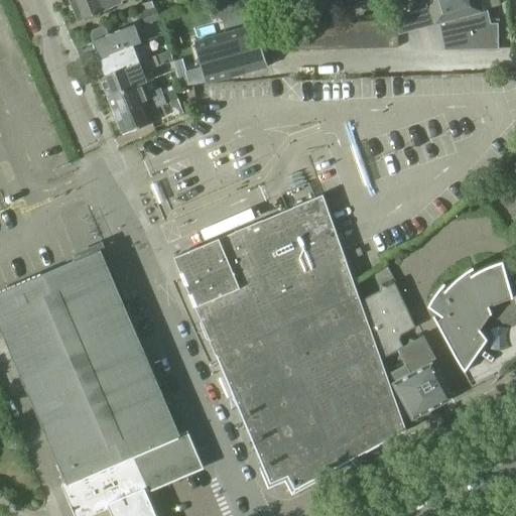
[(73,0),(71,1),(79,21),(85,19),(84,18),(113,7),(113,6),(123,2),(122,0),(123,0),(73,0)]
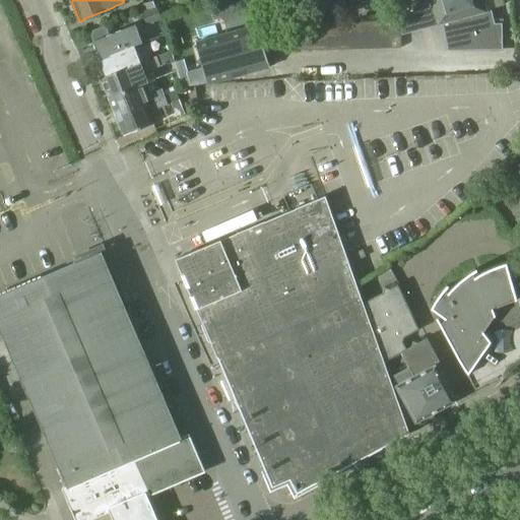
[(400,21),(400,35),(442,23),(448,51),(503,50),(502,23),(495,24),(491,10),(486,11),(483,0),(392,0),(396,21),(400,21)]
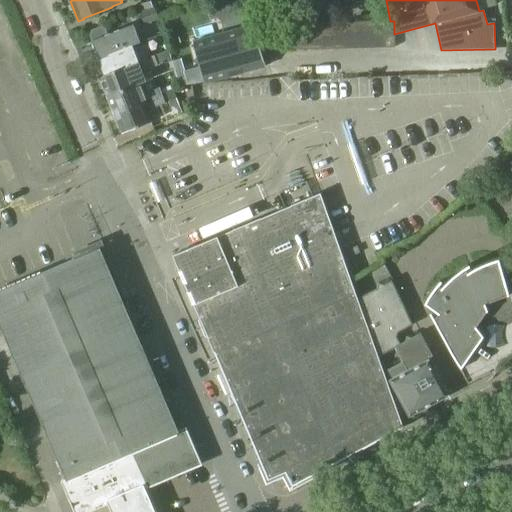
[(143,25),(158,20),(154,6),(139,11),(143,25)]
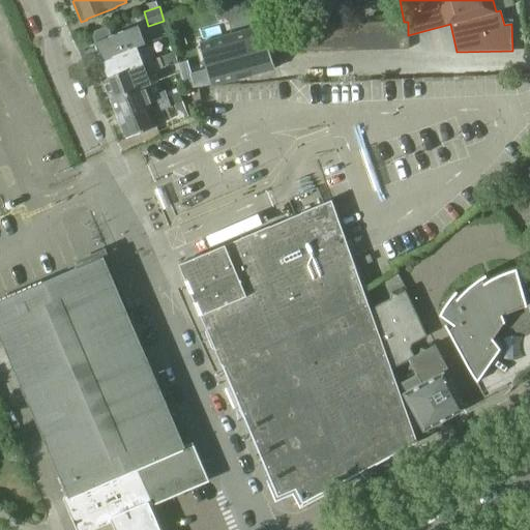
[(408,22),(404,22),(395,23),(396,50),(408,49),(408,35),(408,22)]
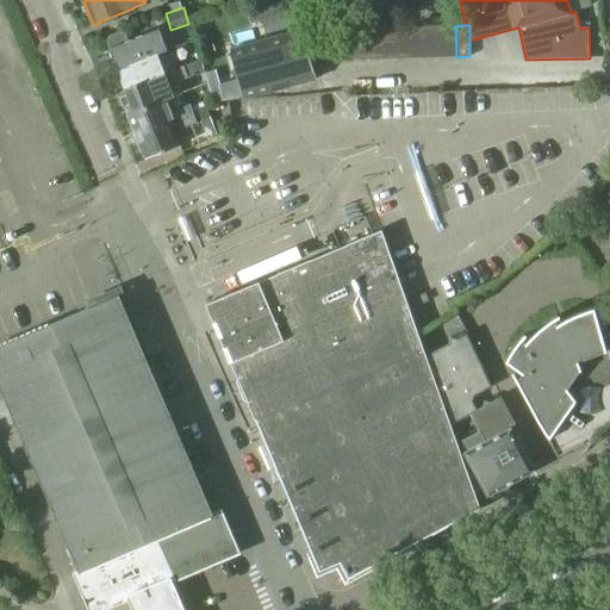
[(414,26),(400,27),(400,58),(415,57),(414,26)]
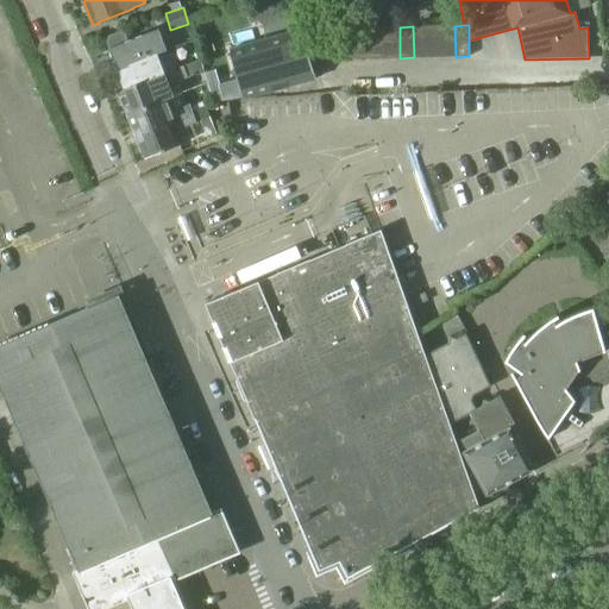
[(427,26),(413,26),(414,57),(428,57),(427,26)]
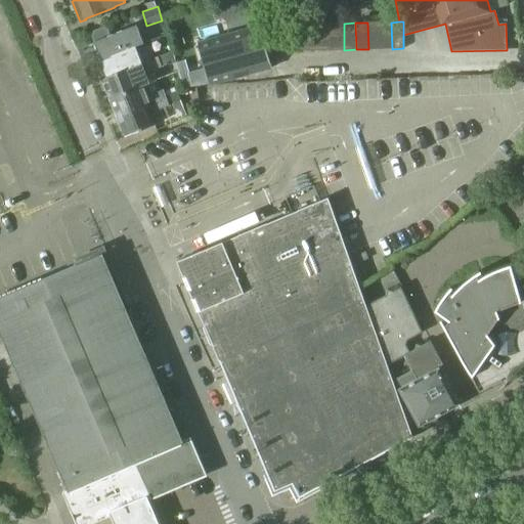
[(380,23),(367,23),(368,49),(380,49),(380,23)]
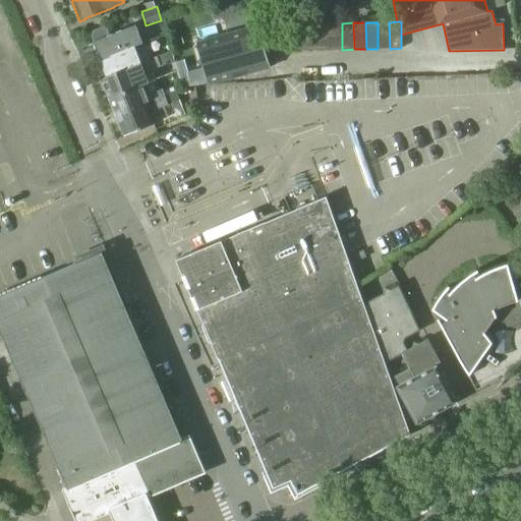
[(389,22),(378,22),(378,49),(390,49),(389,22)]
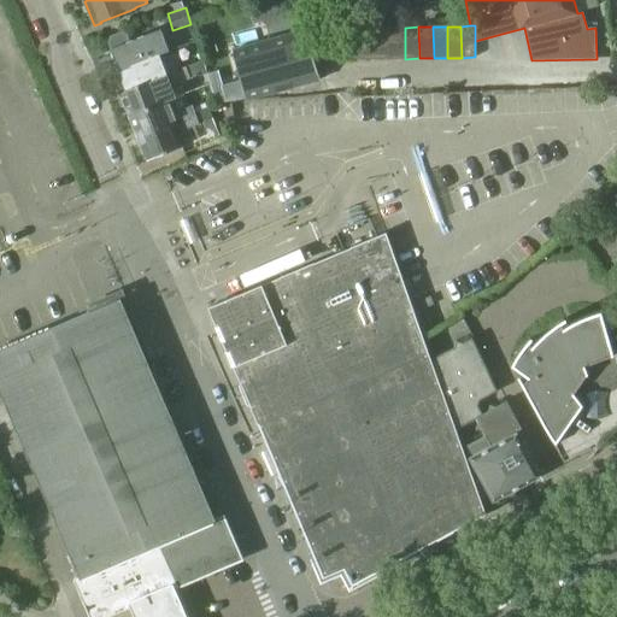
[(377,59),(377,28),(363,29),(363,59),(377,59)]
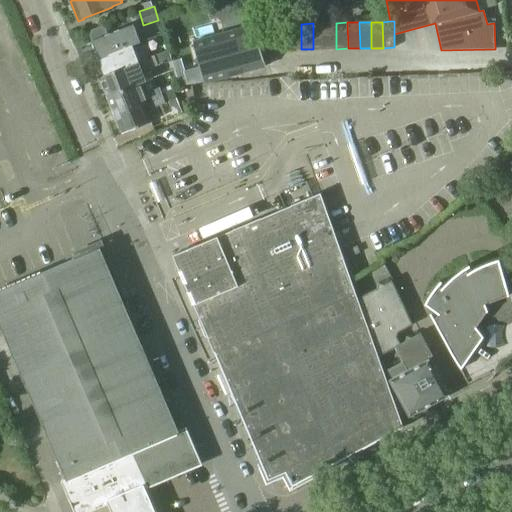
[(325,49),(324,23),(313,23),(313,49),(325,49)]
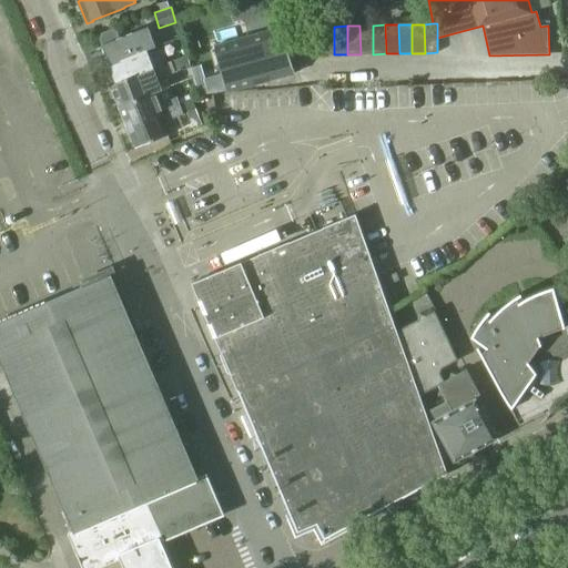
[(361,54),(373,54),(373,26),(359,26),(361,54)]
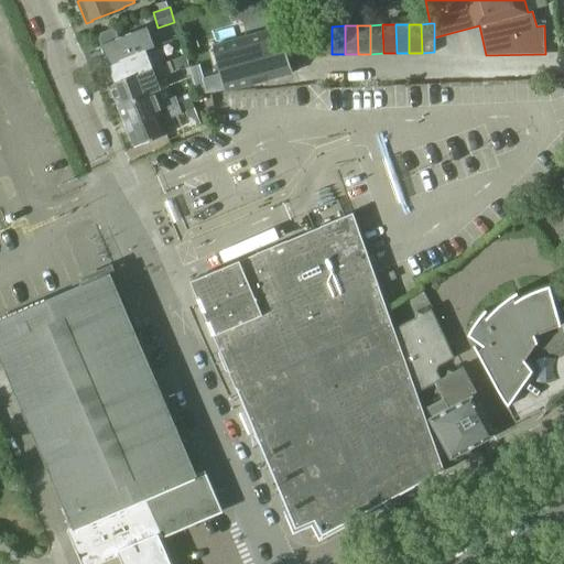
[(100,45),(108,65),(154,46),(147,26),(118,38),(116,32),(110,30),(100,33),(98,39),(101,45),(100,45)]
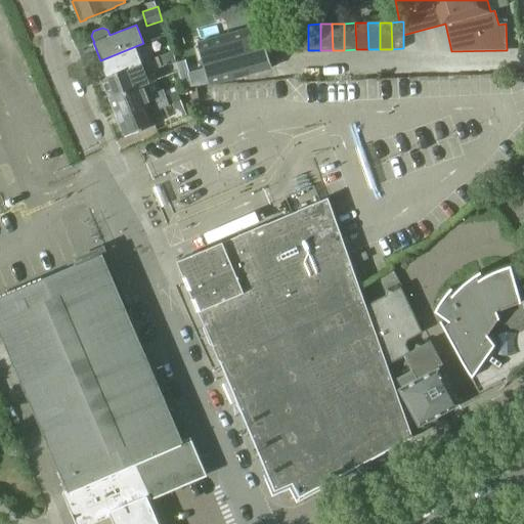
[(275,25),(285,51),(297,51),(296,25),(275,25)]
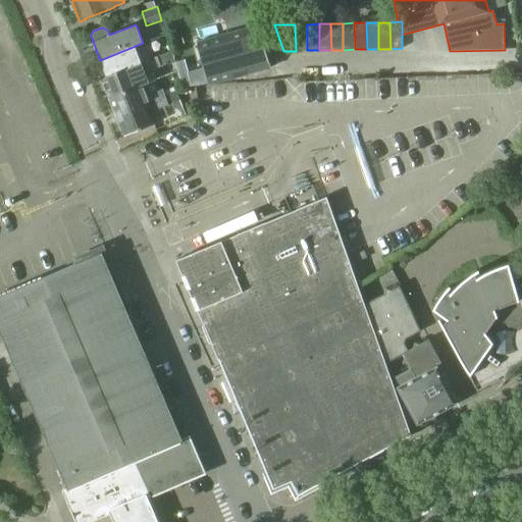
[(307,50),(307,24),(295,24),(296,51),(307,50)]
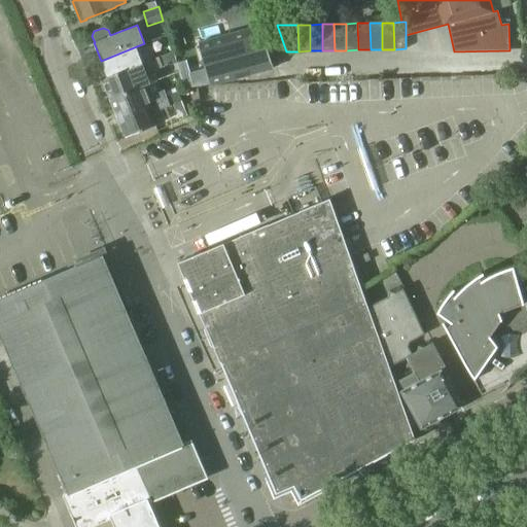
[(201,43),(211,85),(212,85),(237,78),(246,75),(273,68),(260,26),(220,37),(201,43)]
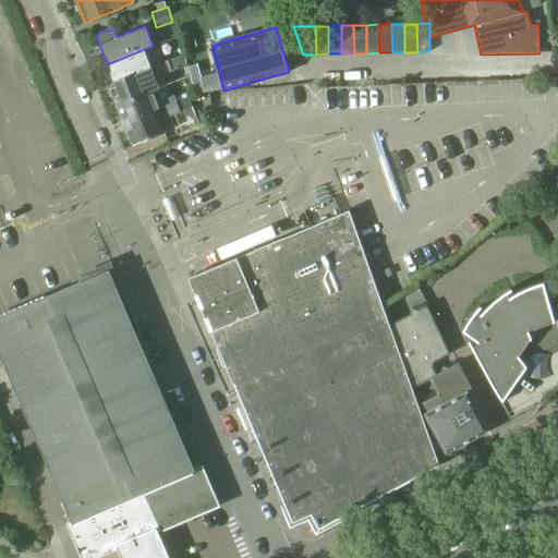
[(108,71),(105,72),(109,84),(152,67),(146,55),(155,51),(153,46),(107,64),(106,64),(108,71)]
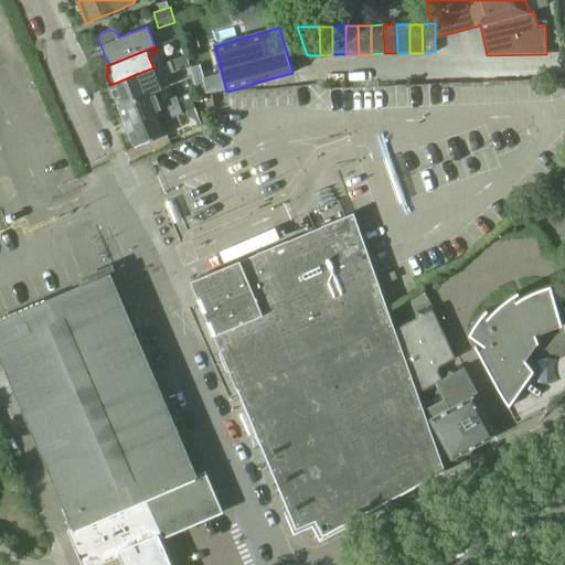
[(226,92),(215,46),(194,52),(205,94),(226,92)]
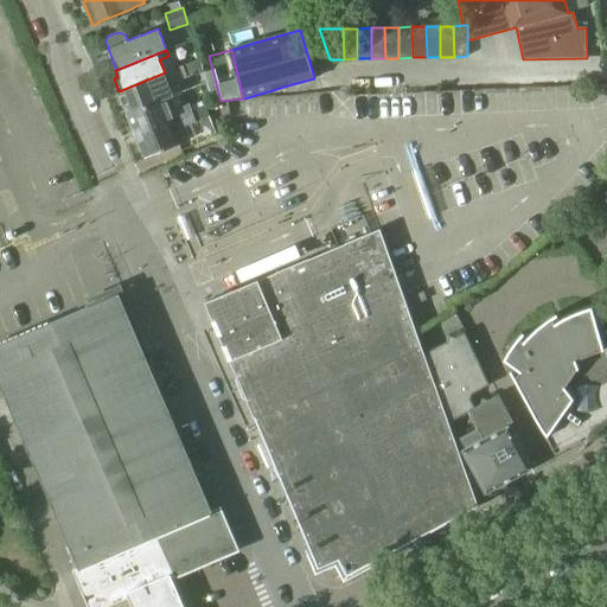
[(165,72),(119,91),(127,115),(171,97),(166,85),(187,77),(183,65),(165,72)]
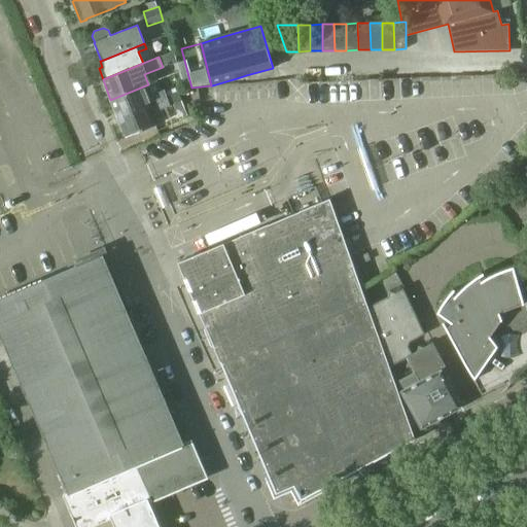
[(148,84),(110,100),(117,116),(166,98),(165,97),(163,91),(161,92),(156,80),(148,84)]
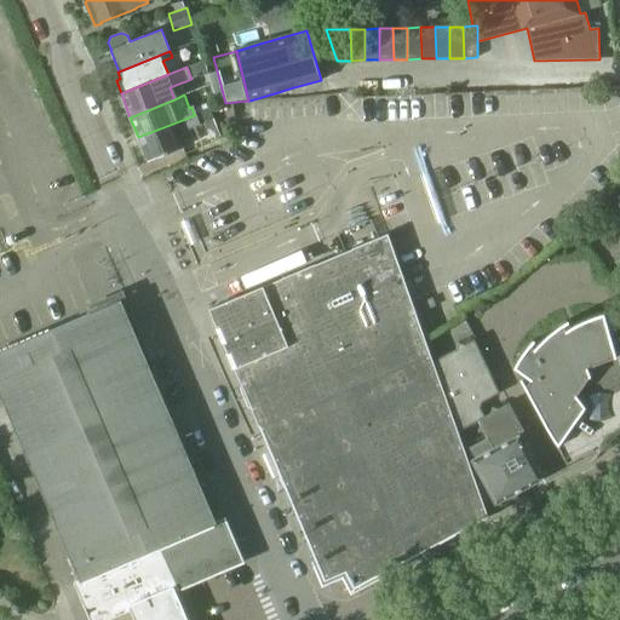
[(227,104),(225,104),(216,108),(220,122),(233,119),(227,104)]
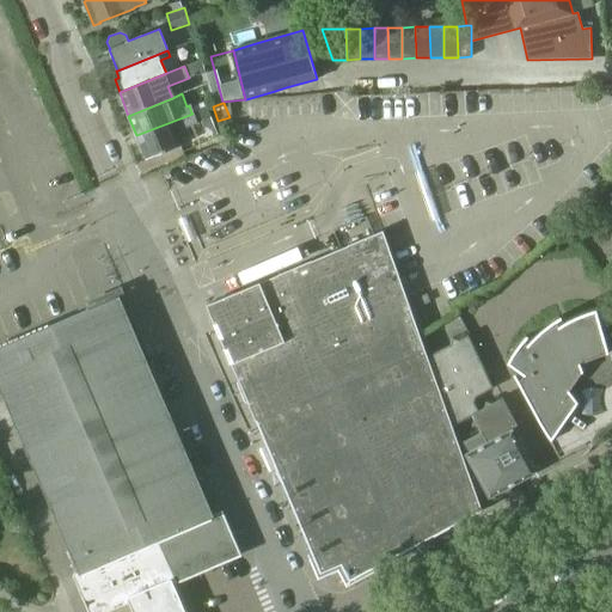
[(193,114),(136,135),(146,160),(187,142),(182,129),(210,117),(207,108),(206,106),(191,112),(193,114)]
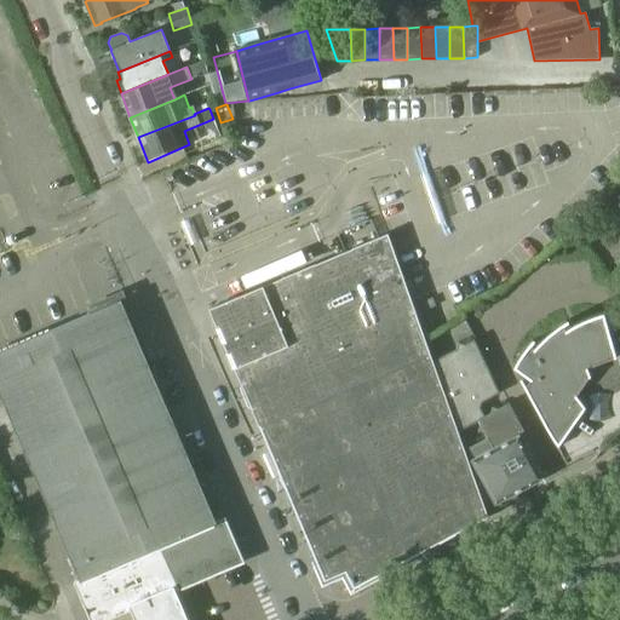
[(3,231),(0,231),(0,254),(10,251),(3,231)]
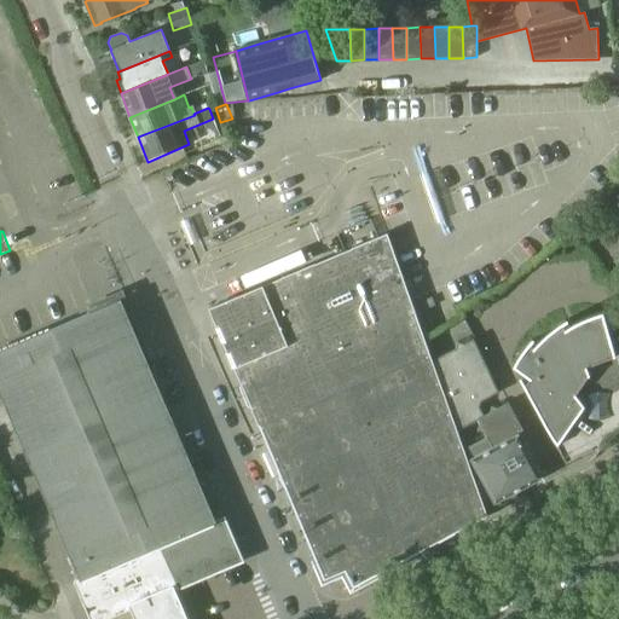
[(409,298),(386,235),(209,307),(316,563),(318,562),(324,578),(345,567),(354,585),(487,516),(458,431),(433,360),(409,298)]
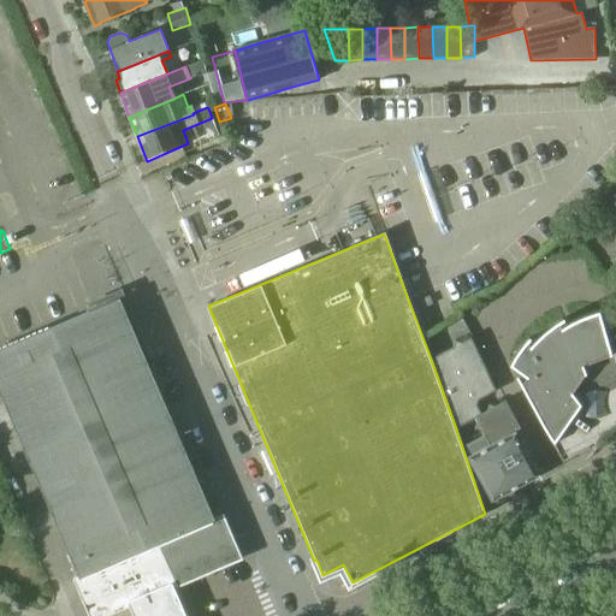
[(432,304),(430,297),(420,301),(424,308),(432,304)]
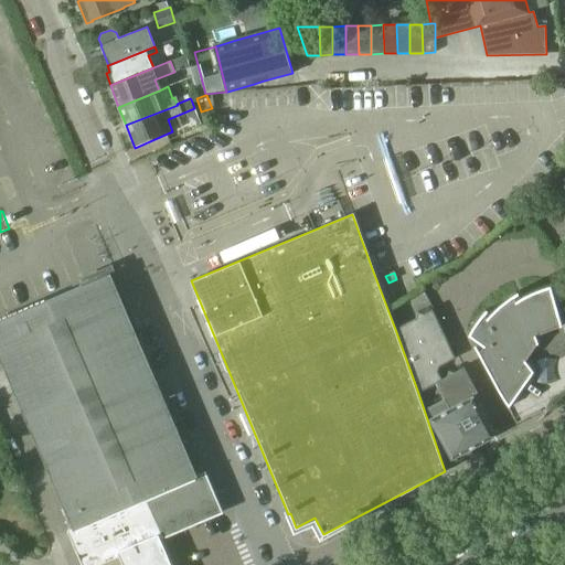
[(0,352),(48,464),(116,434),(167,412),(108,274),(0,320),(0,352)]
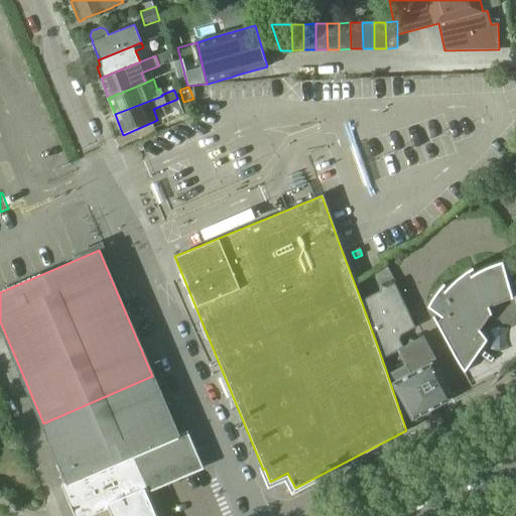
[(515,282),(510,284),(503,259),(498,261),(494,262),(487,265),(480,268),(475,271),(472,273),(469,268),(464,271),(462,273),(457,276),(452,281),(448,285),(444,289),(441,284),(439,287),(437,290),(433,294),(431,299),(428,304),(441,314),(436,320),(472,385),(515,361),(515,282)]
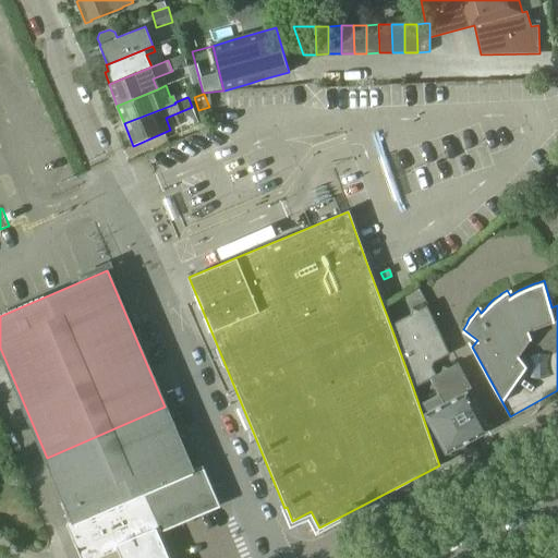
[(463,443),(487,429),(468,392),(473,389),(457,362),(449,367),(443,366),(441,372),(436,375),(433,366),(434,362),(449,353),(426,305),(419,310),(412,308),(411,315),(390,325),(413,388),(429,379),(432,381),(429,388),(436,389),(438,393),(422,402),(427,411),(425,413),(446,451),(447,451),(455,453),(462,450),(463,443)]
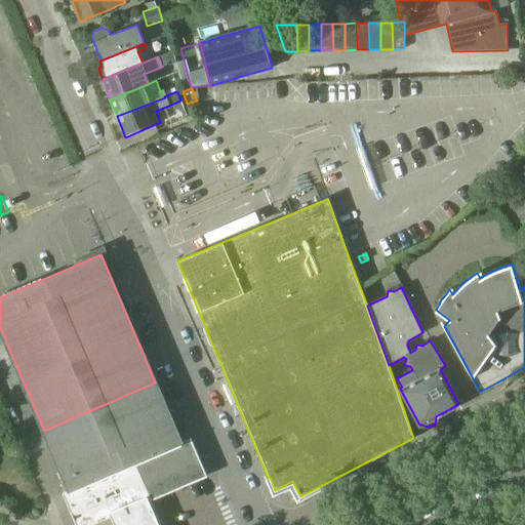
[(182,444),(155,382),(108,403),(133,463),(148,497),(203,474),(195,456),(188,441),(182,444)]
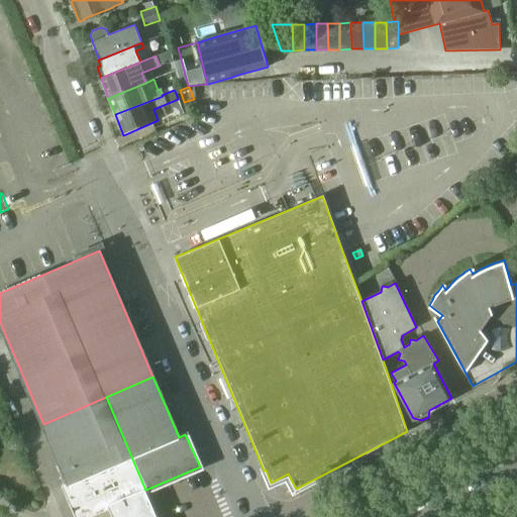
[(43,424),(69,484),(131,456),(106,397),(43,424)]
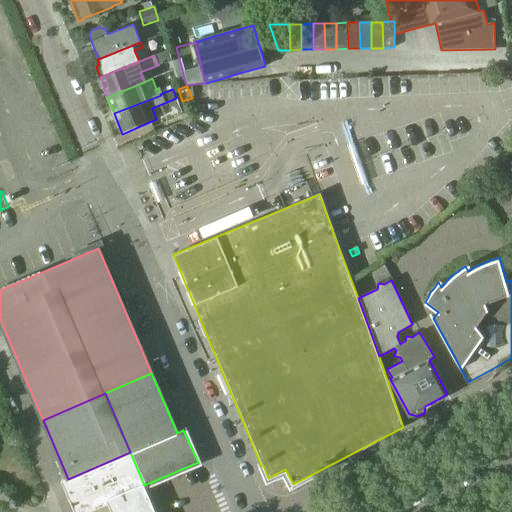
[(68,479),(63,481),(76,511),(81,511),(106,502),(144,485),(130,452),(68,479)]
